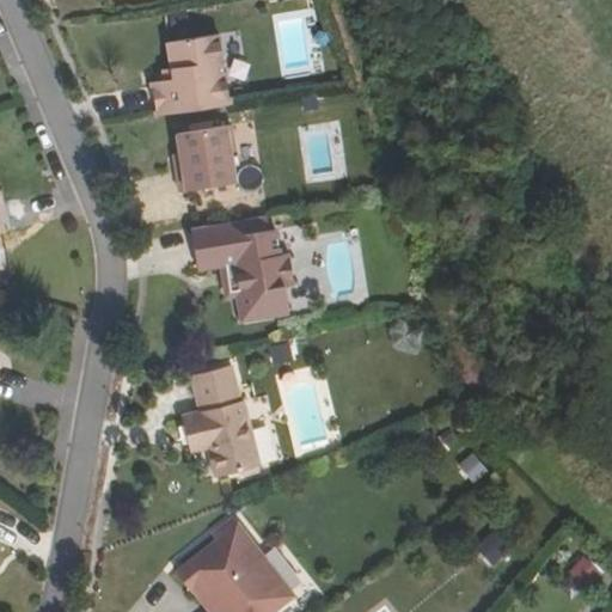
[(216,35),(166,43),(171,71),(173,80),(163,83),(148,85),(154,117),(228,105),(216,35)]
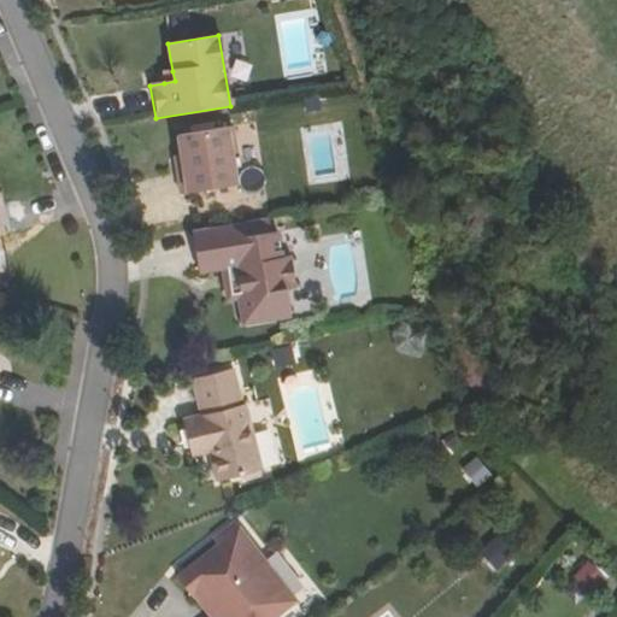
[(175,81),(172,71),(162,72),(164,83),(175,81)]
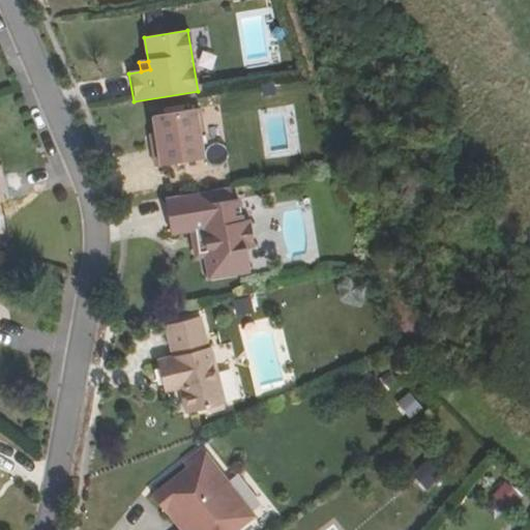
[(152,117),(155,134),(157,149),(151,150),(154,168),(206,159),(202,134),(205,133),(201,109),(152,117)]
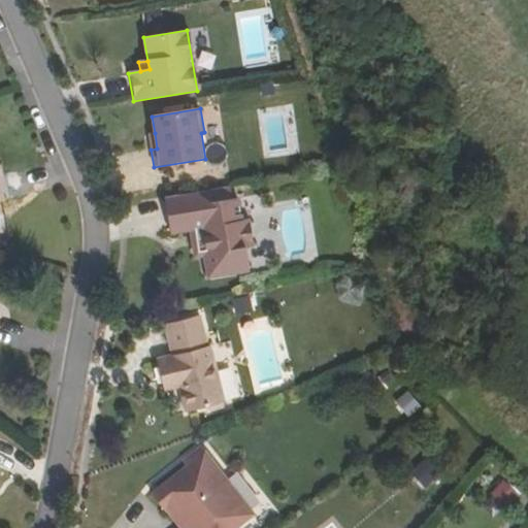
[(157,149),(155,133),(149,134),(151,150),(157,149)]
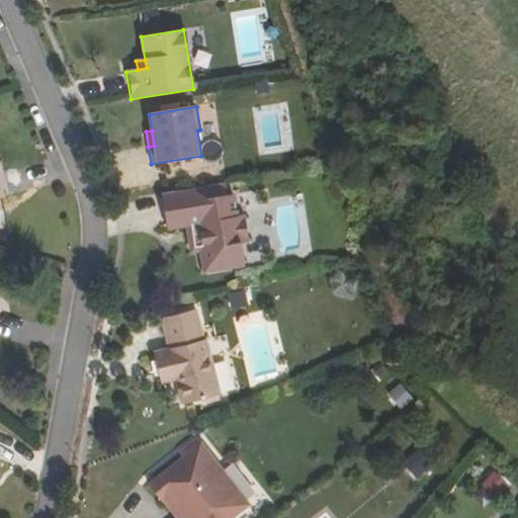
[(196,201),(194,188),(161,194),(168,228),(190,224),(193,244),(197,250),(204,250),(205,252),(203,256),(203,260),(204,264),(207,265),(208,268),(208,270),(247,263),(243,241),(250,240),(246,213),(238,214),(234,194),(196,201)]
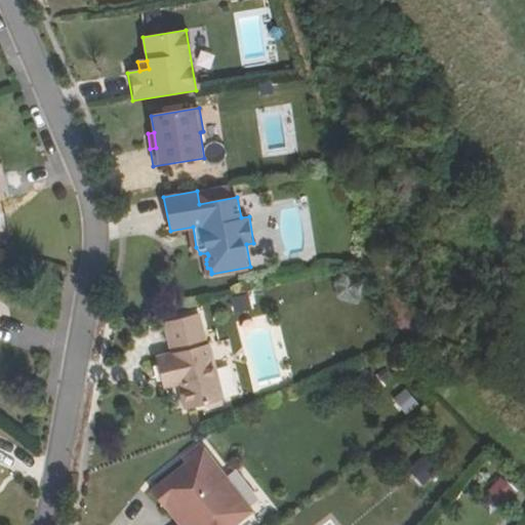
[(197,315),(161,324),(169,355),(153,358),(159,381),(173,377),(175,385),(182,409),(220,400),(207,345),(205,345),(197,315)]
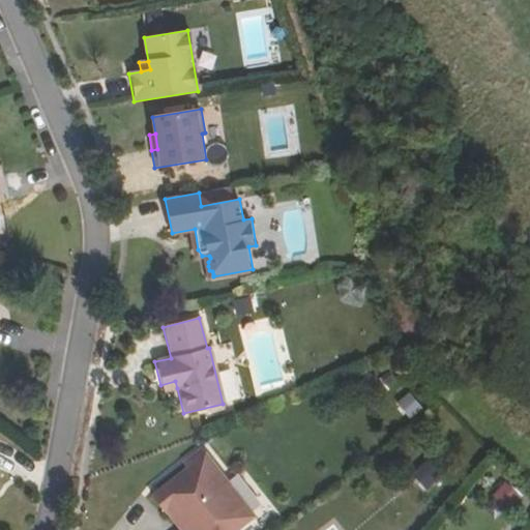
[(177,388),(175,381),(160,385),(163,391),(177,388)]
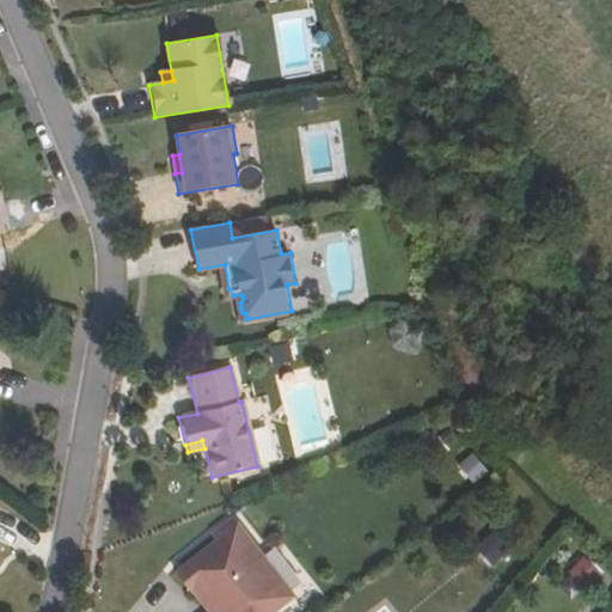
[(471,453),(454,466),(470,485),(487,472),(471,453)]
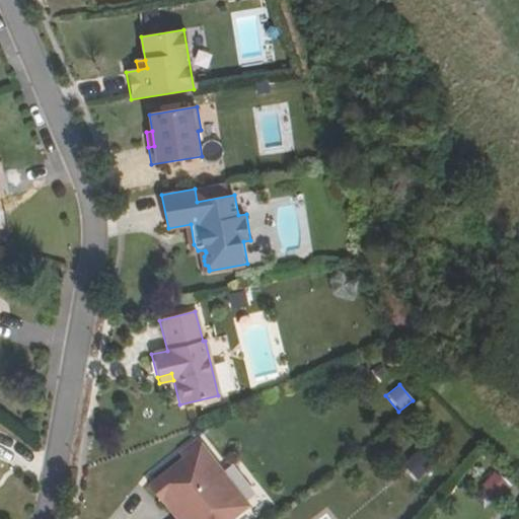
[(174,449),(177,453),(196,440),(192,435),(174,449)]
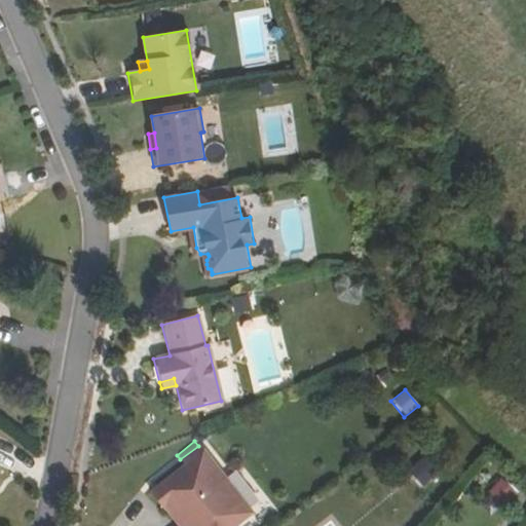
[(198,446),(180,459),(145,487),(158,502),(159,501),(172,517),(175,514),(180,522),(177,524),(174,525),(232,525),(251,512),(198,446)]
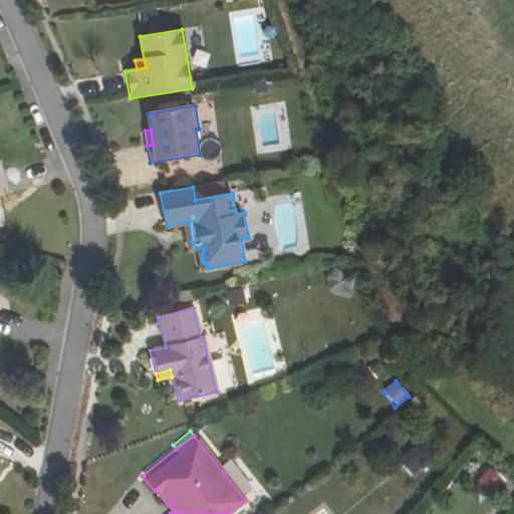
[(398,457),(409,476),(428,465),(416,446),(398,457)]
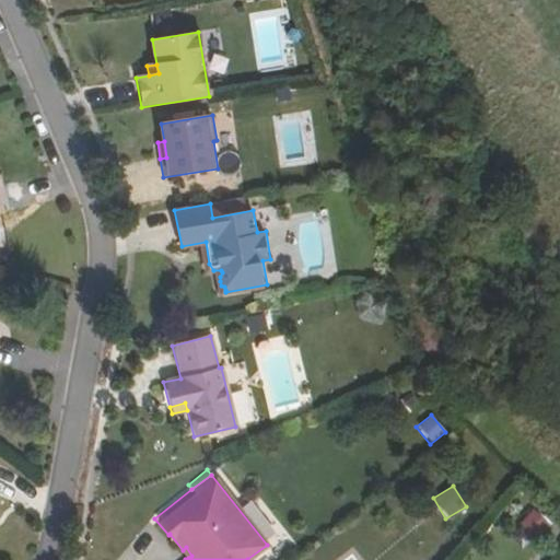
[(188,558),(191,556),(186,547),(183,550),(188,558)]
